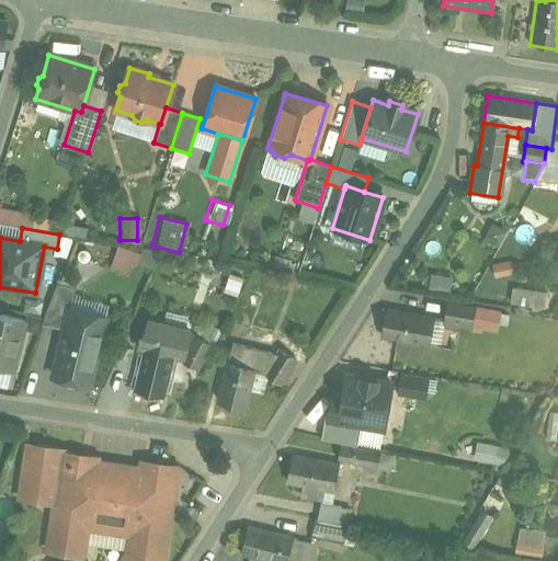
[(146,256),(117,248),(111,267),(121,271),(123,262),(143,267),(146,256)]
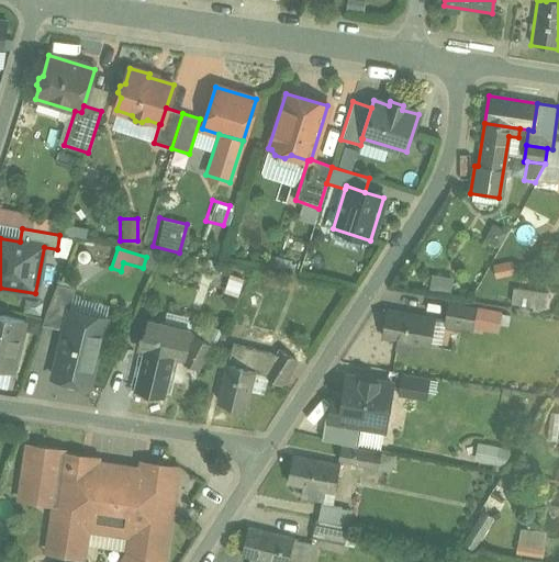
[(510,288),(506,304),(544,311),(547,294),(510,288)]
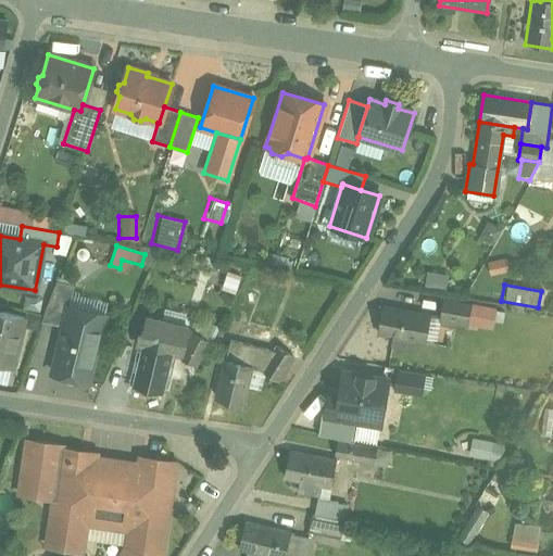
[(53,286),(40,321),(59,326),(68,290),(53,286)]
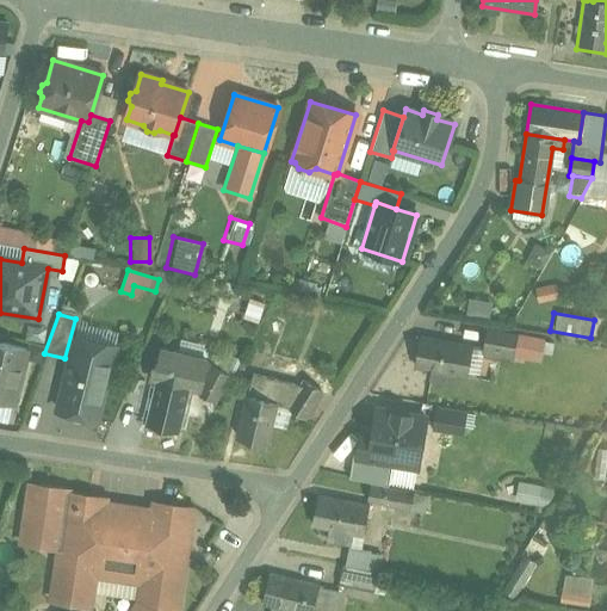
[(518,335),(488,331),(484,350),(514,356),(516,345),(518,335)]
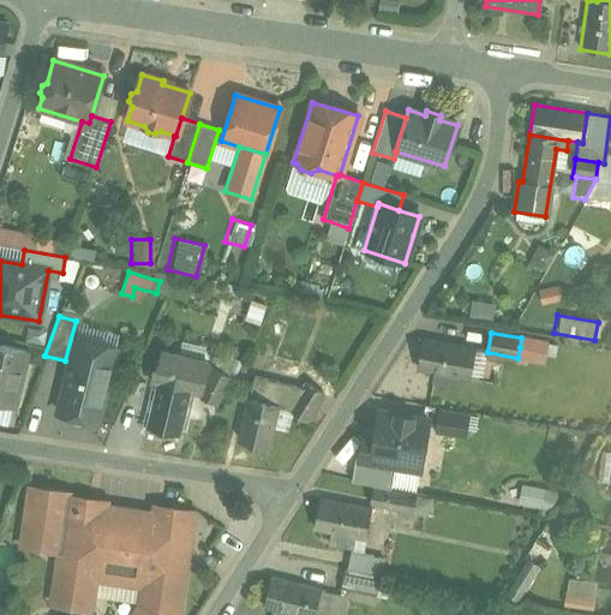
[(540,342),(521,338),(520,347),(539,351),(540,342)]
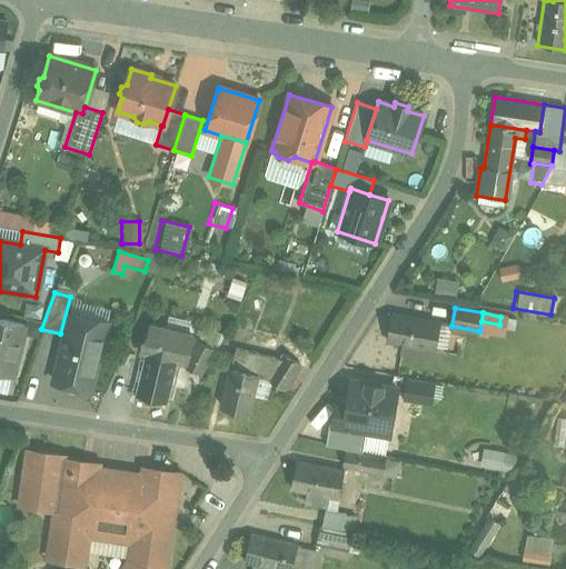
[(106,323),(71,315),(53,381),(89,390),(106,323)]
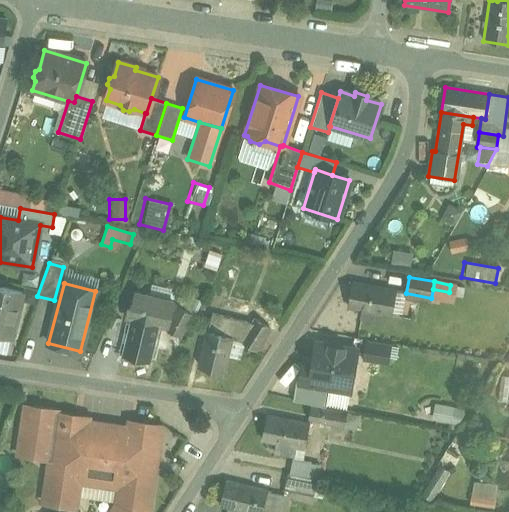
[(396,291),(355,283),(350,308),(363,311),(362,319),(381,323),(383,314),(391,316),(396,291)]
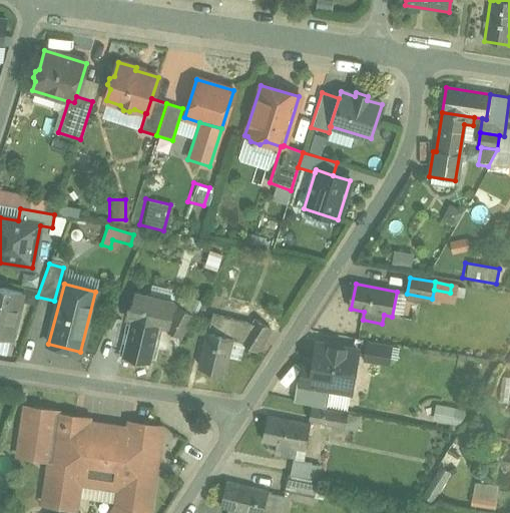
[(21,293),(0,288),(0,338),(10,340),(21,293)]
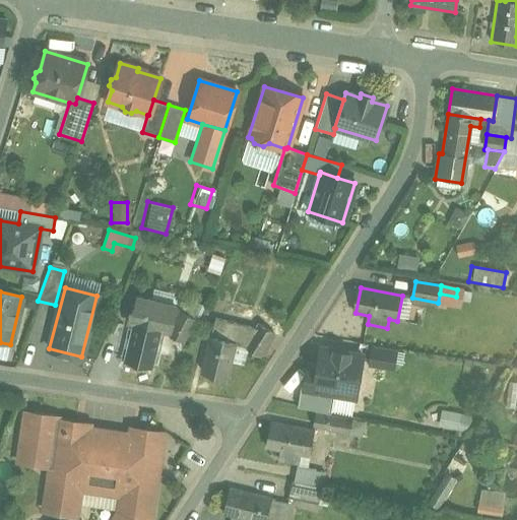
[(175,306),(138,297),(135,310),(131,309),(128,323),(134,324),(125,360),(151,366),(159,330),(169,332),(175,306)]
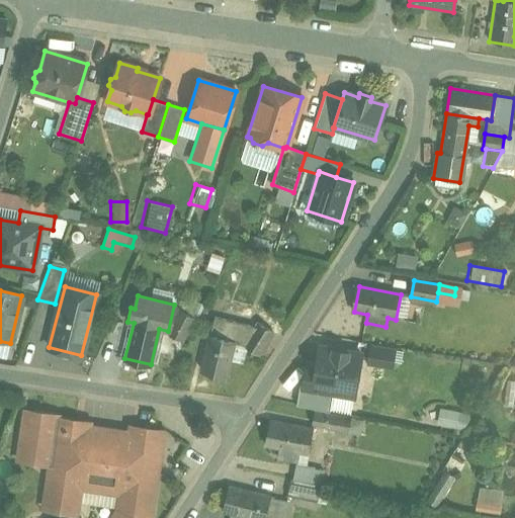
[(193,318),(180,310),(168,331),(168,332),(181,340),(193,318)]
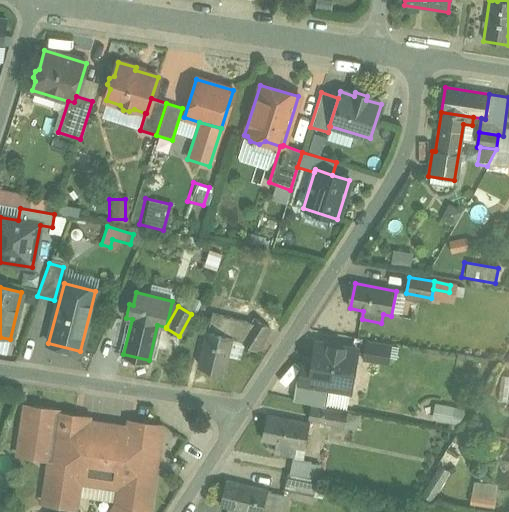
[(247,322),(213,314),(199,366),(224,371),(232,339),(242,341),(247,322)]
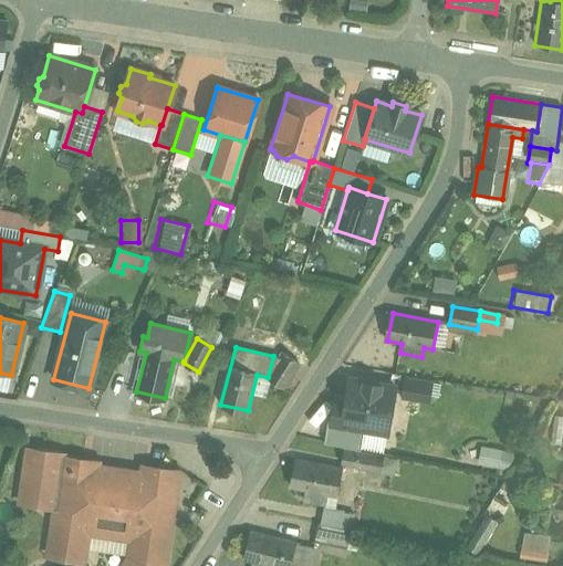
[(299,363),(281,353),(280,358),(273,356),(268,377),(283,388),(299,363)]
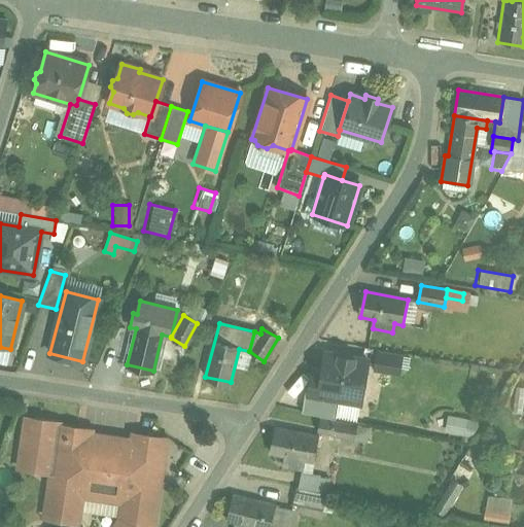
[(404,356),(377,351),(374,370),(400,374),(404,356)]
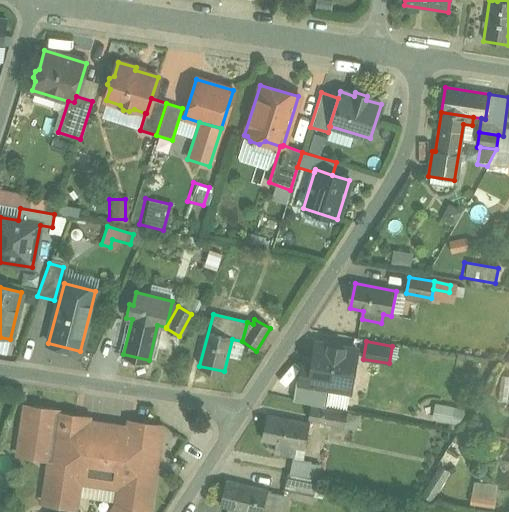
[(353,356),(311,349),(307,373),(315,375),(347,380),(348,381),(353,356)]
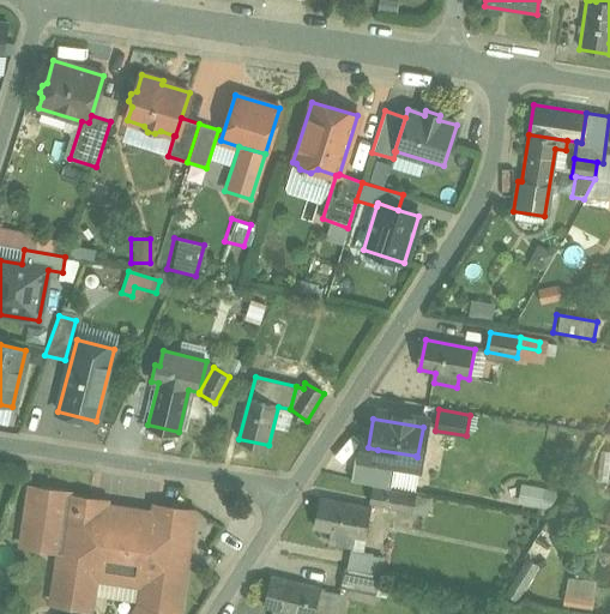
[(416,456),(378,450),(374,470),(411,477),(416,456)]
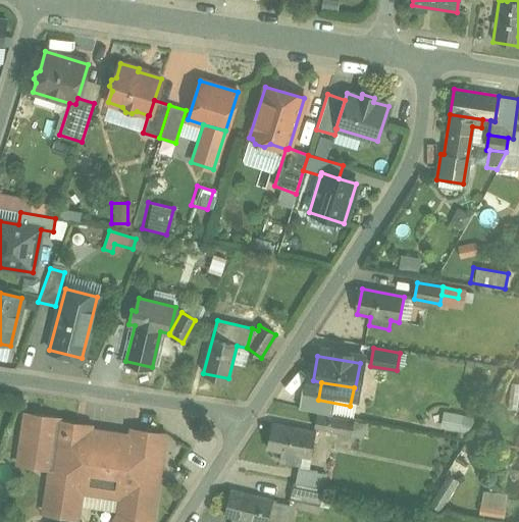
[(437,413),(436,429),(462,432),(464,415),(437,413)]
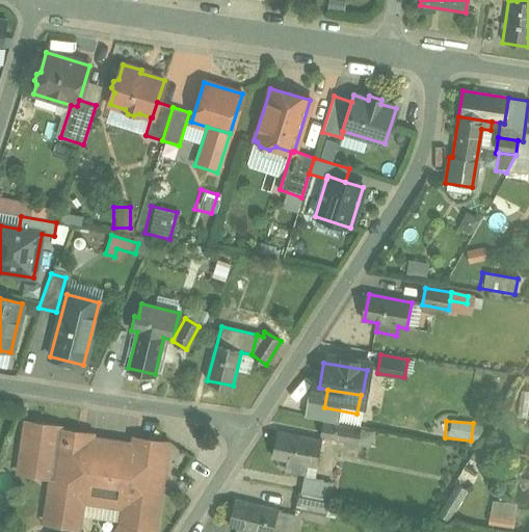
[(133,443),(60,433),(61,431),(52,425),(36,422),(25,426),(21,461),(37,475),(52,469),(54,474),(51,475),(46,512),(62,524),(81,517),(83,501),(123,506),(121,522),(113,531),(155,531),(168,452),(152,440),(143,439),(133,443)]
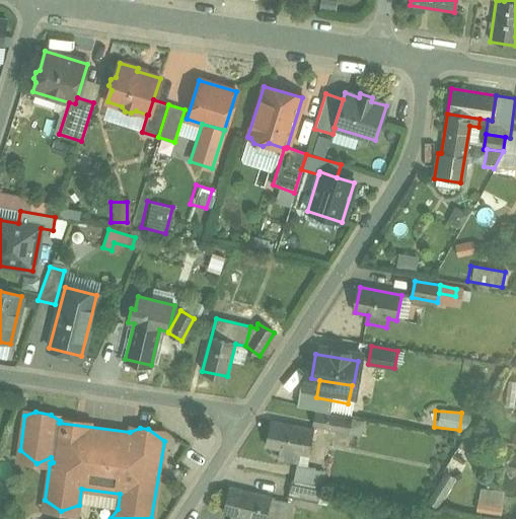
[(364,422),(317,412),(314,424),(328,427),(327,428),(361,435),(364,422)]
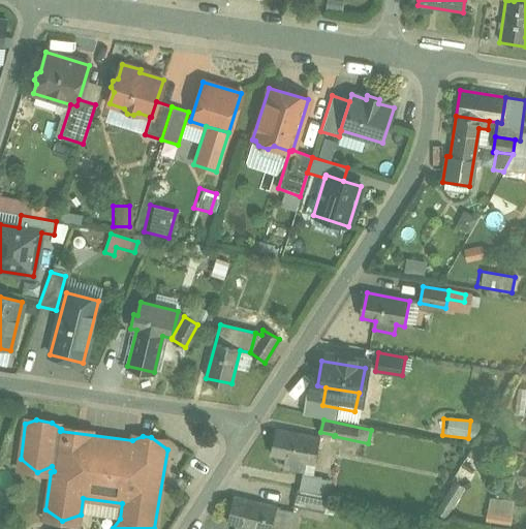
[(319,438),(278,430),(272,455),(287,458),(285,467),(305,471),(307,462),(314,463),(319,438)]
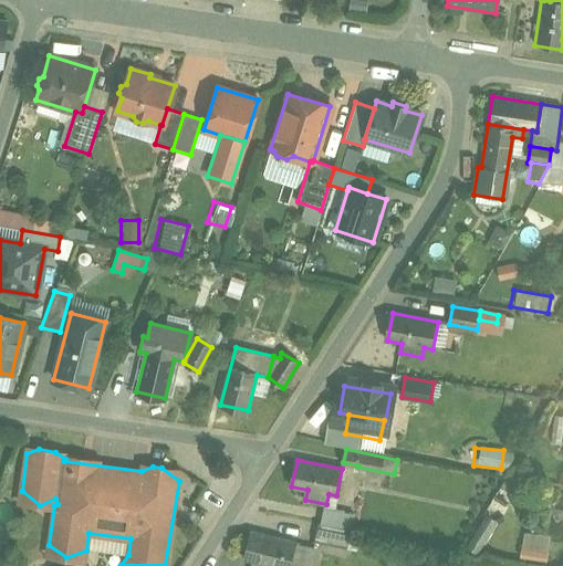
[(353,514),(323,507),(319,525),(350,532),(353,514)]
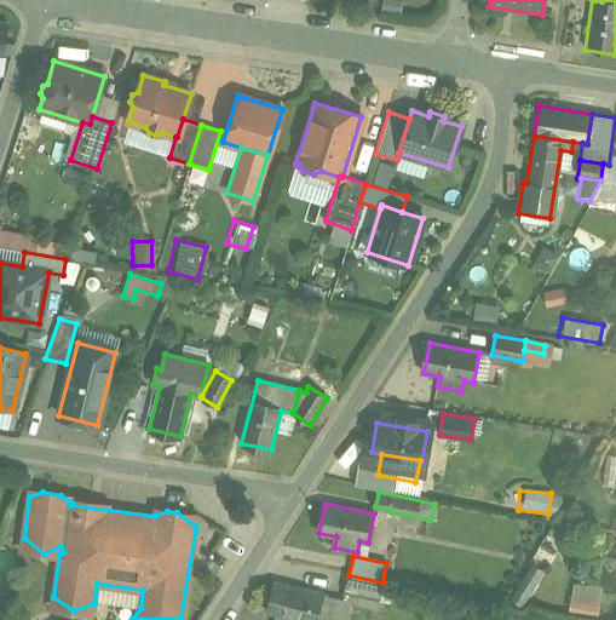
[(349,575),(346,575),(343,593),(378,601),(383,583),(349,575)]
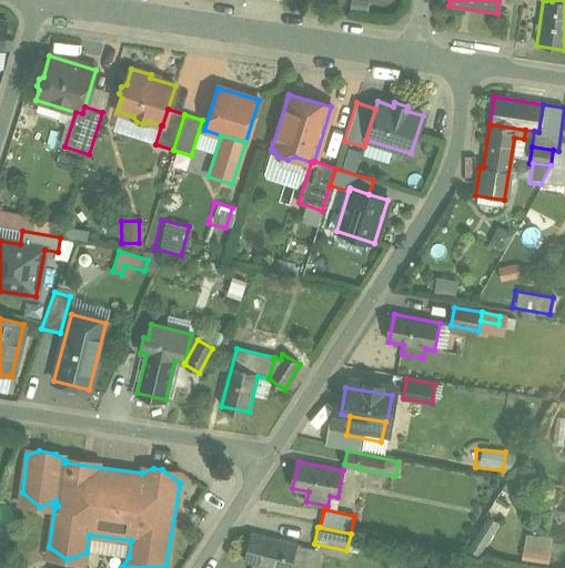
[(291,567),(296,543),(252,534),(246,560),(281,567),(291,567)]
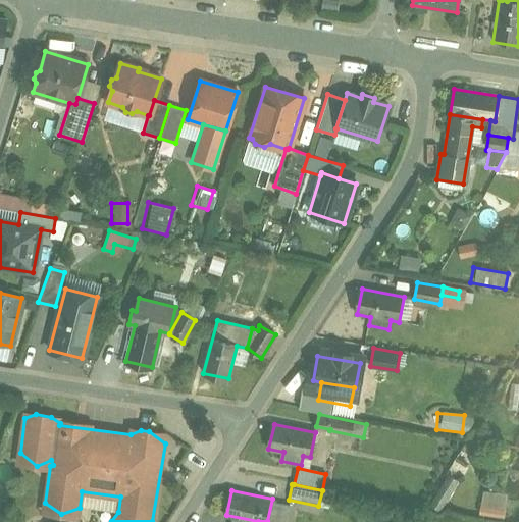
[(500,519),(505,496),(480,490),(475,514),(500,519)]
